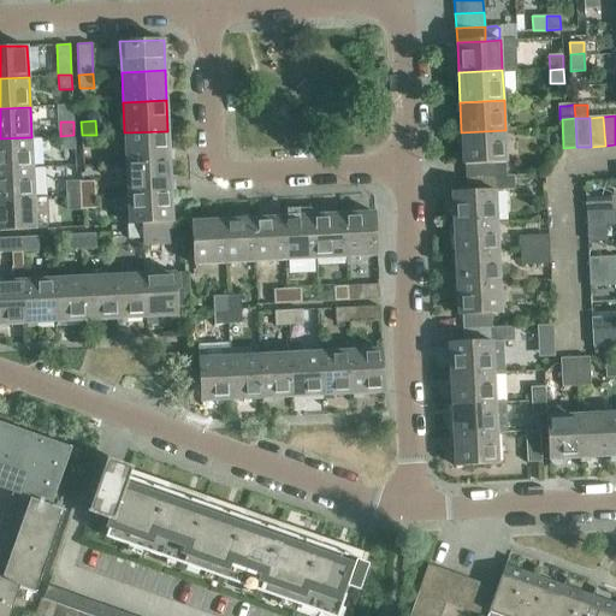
[(505,130),(461,132),(463,165),(466,165),(466,178),(507,176),(505,163),(507,163),(505,130)]
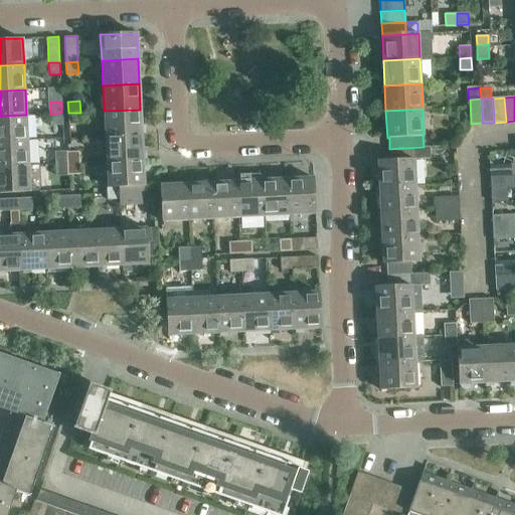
[(105,136),(142,135),(140,110),(104,111),(105,136)]
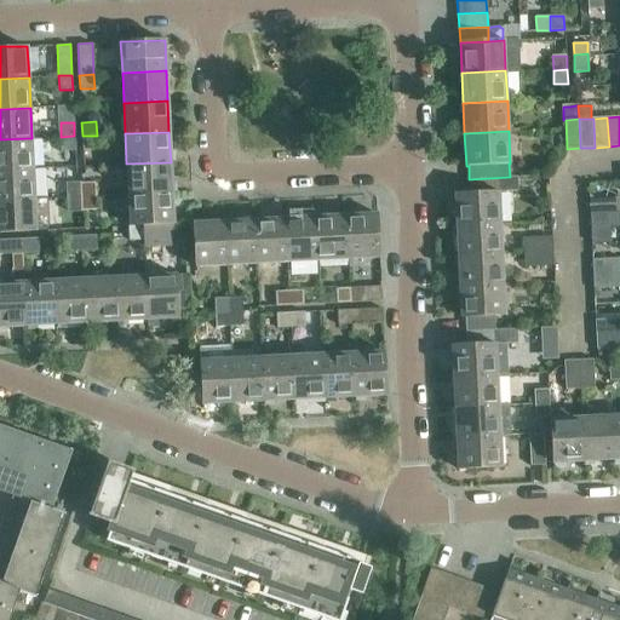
[(74,136),(61,137),(62,150),(75,150),(74,136)]
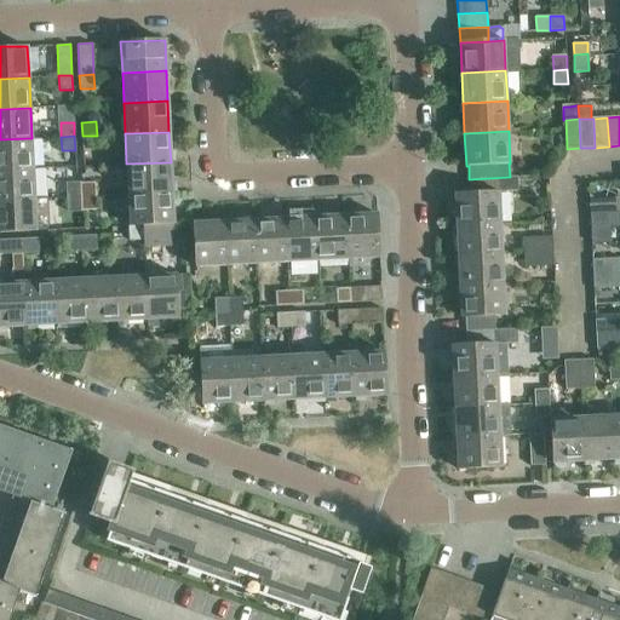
[(97,136),(82,136),(82,149),(97,149),(97,136)]
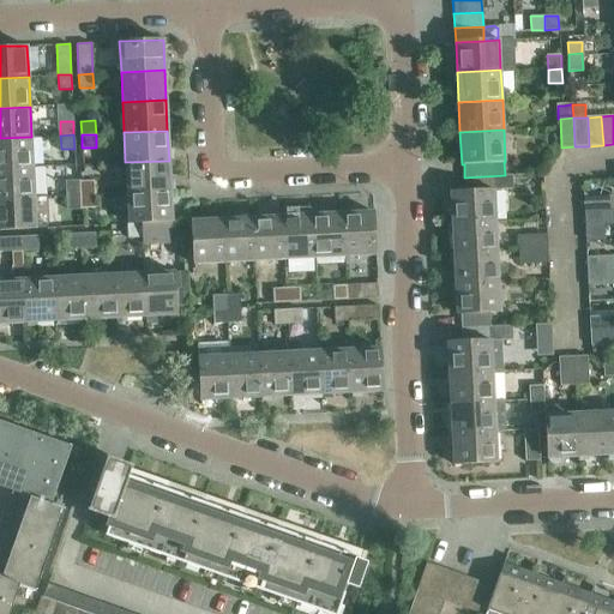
[(31,137),(0,138),(0,167),(32,167),(31,137)]
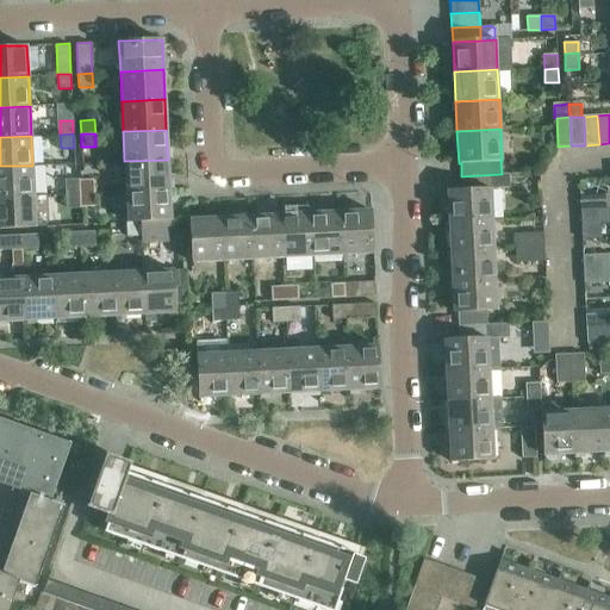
[(126,191),(169,188),(168,160),(124,161),(126,191)]
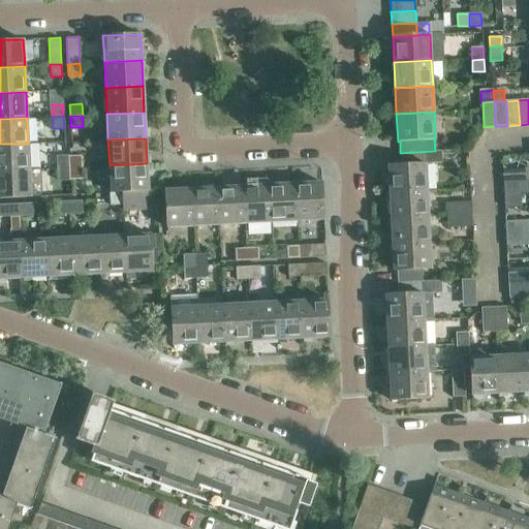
[(28,144),(0,144),(0,170),(29,169),(28,144)]
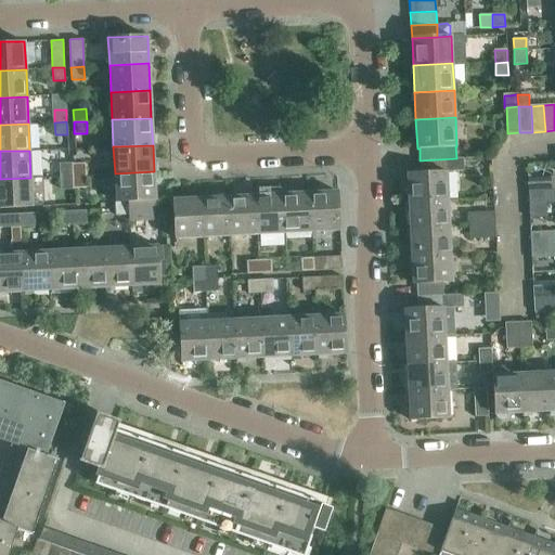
[(408,173),(409,201),(448,198),(447,171),(463,170),(463,158),(456,158),(420,160),(421,172),(408,173)]
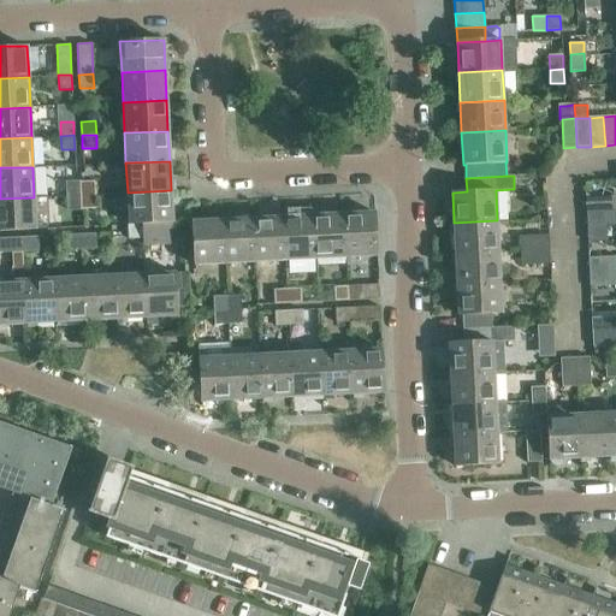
[(81,182),(81,195),(95,194),(95,181),(81,182)]
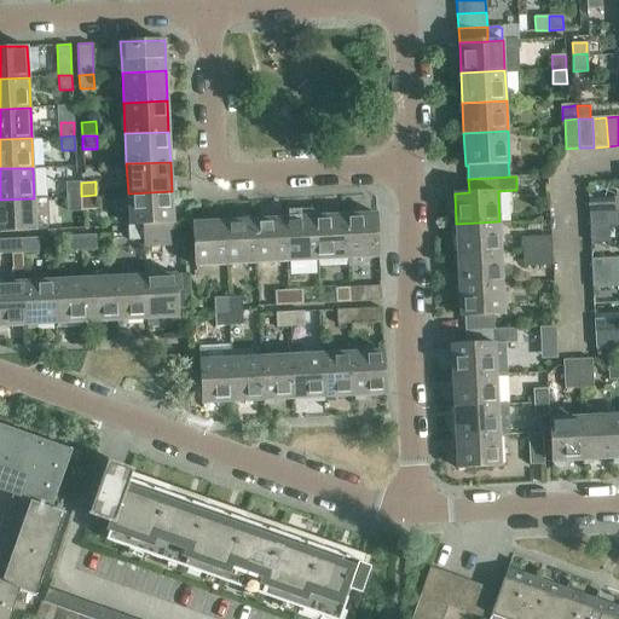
[(67,183),(67,196),(81,196),(81,183),(67,183)]
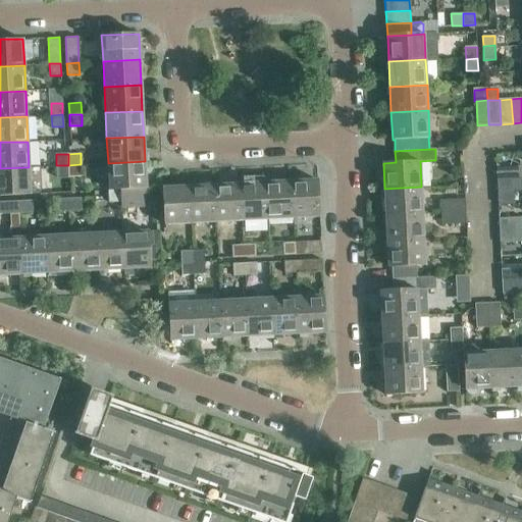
[(109,190),(120,190),(146,188),(145,161),(108,163),(109,190)]
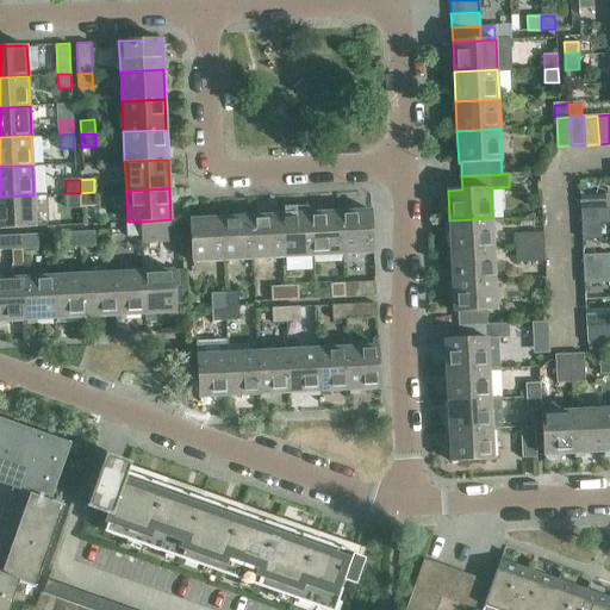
[(94,192),(80,193),(81,207),(95,206),(94,192)]
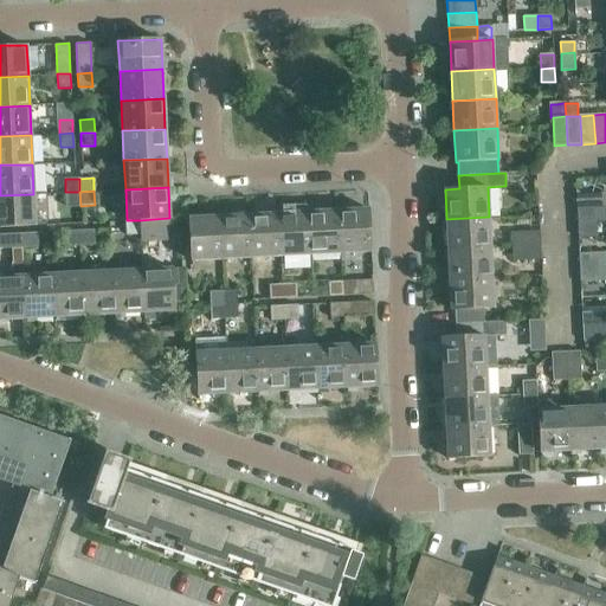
[(79,192),(65,192),(66,206),(81,206),(79,192)]
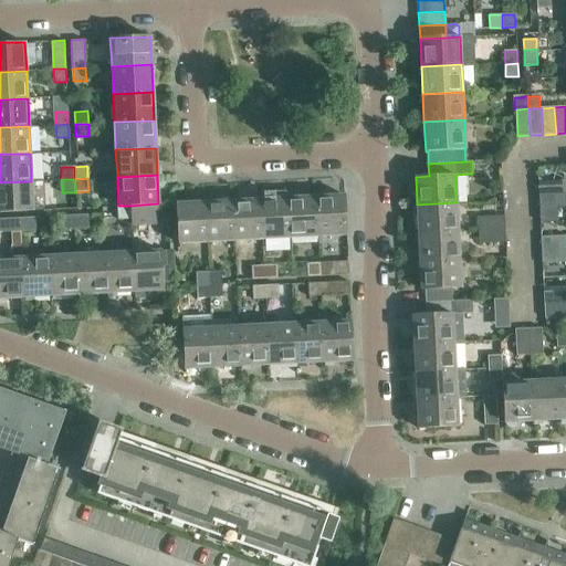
[(538,194),(564,192),(564,180),(537,181),(538,194)]
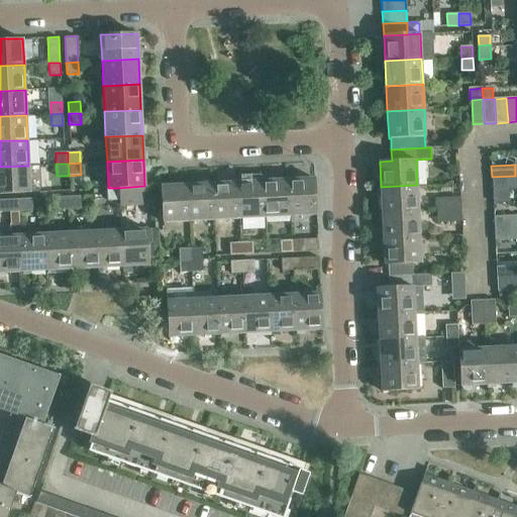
[(28,166),(0,167),(0,193),(30,192),(28,166)]
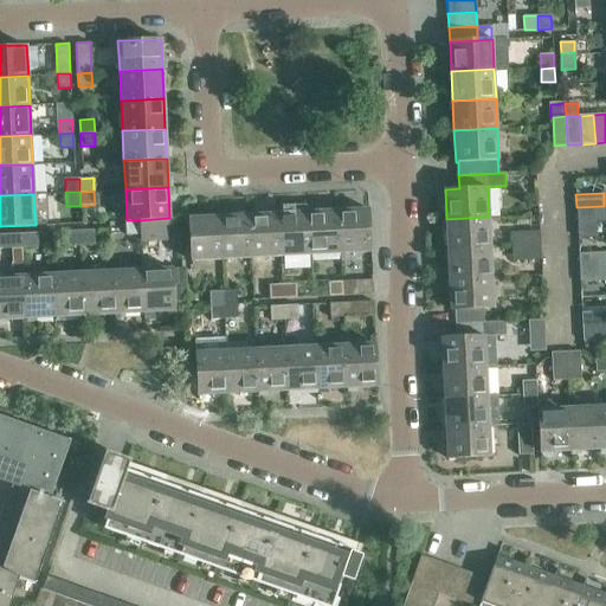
[(604,206),(577,207),(578,223),(605,221),(604,206)]
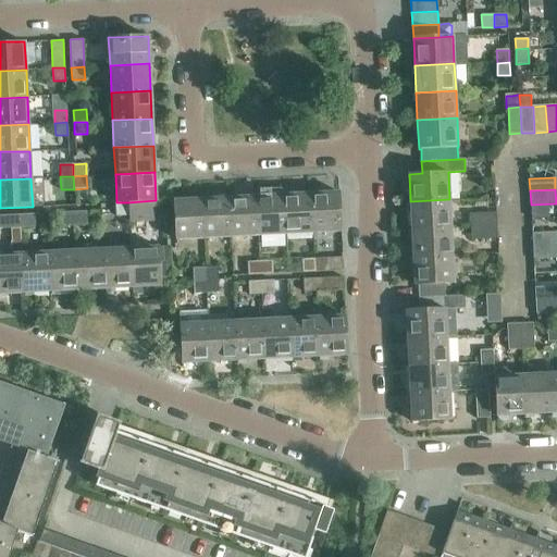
[(339,192),(310,193),(312,233),(341,231),(339,192)]
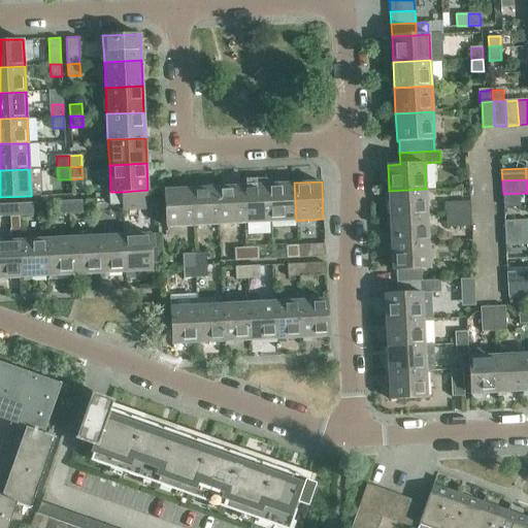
[(296,221),(294,183),(268,185),(270,222),(296,221)]
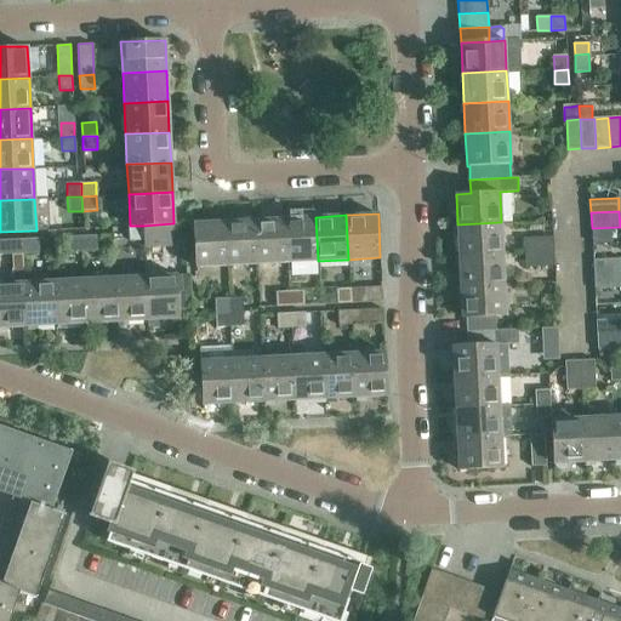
[(315,217),(285,218),(288,262),(318,261),(315,217)]
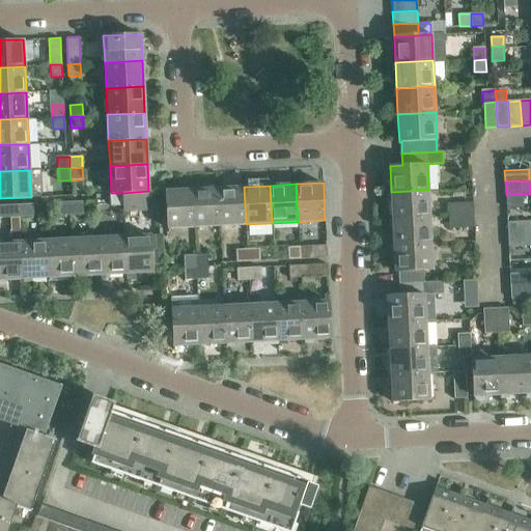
[(246,224),(244,187),(218,188),(220,226),(246,224)]
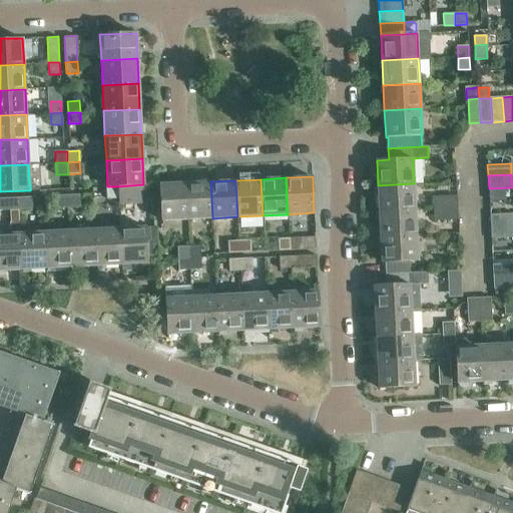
[(210,181),(185,182),(187,219),(212,218),(210,181)]
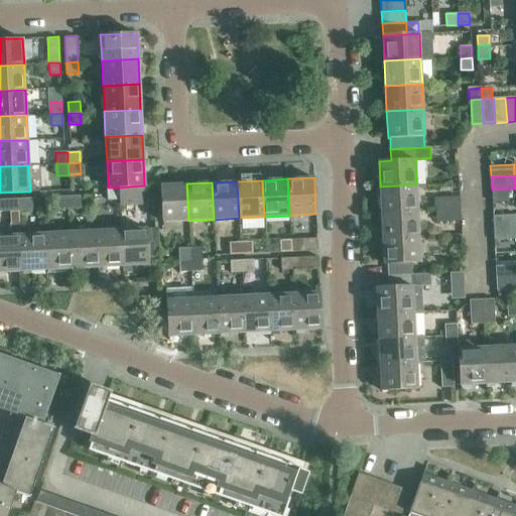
[(188,221),(186,183),(159,185),(161,222),(188,221)]
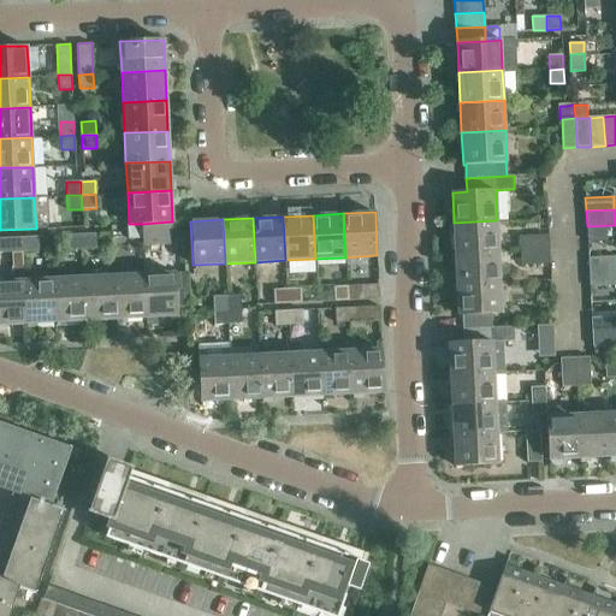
[(454,223),(455,253),(498,250),(497,220),(454,223)]
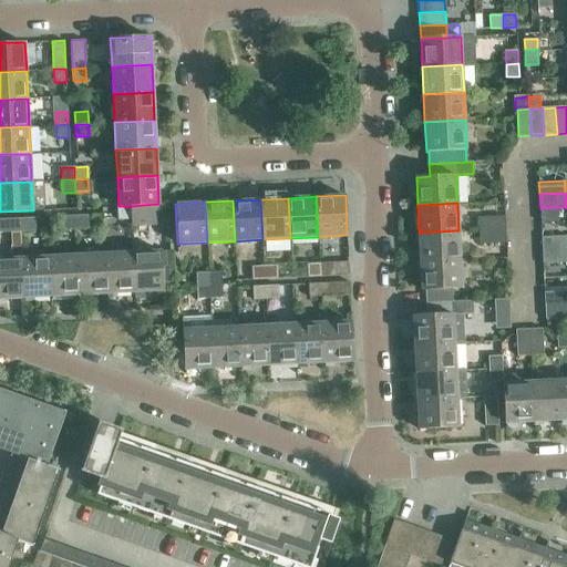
[(158,204),(131,206),(131,219),(132,224),(158,223),(158,204)]
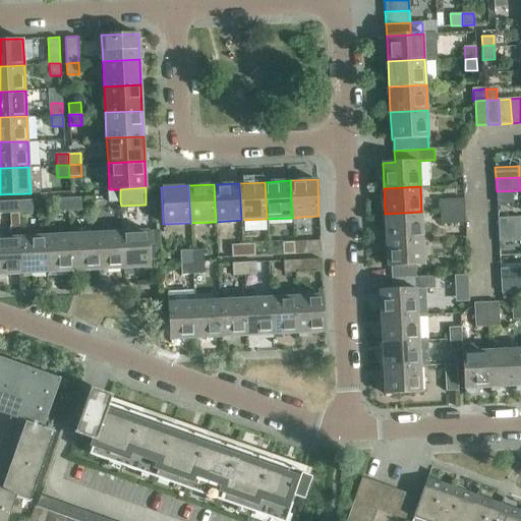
[(120,189),(109,189),(108,189),(108,201),(120,201),(120,189)]
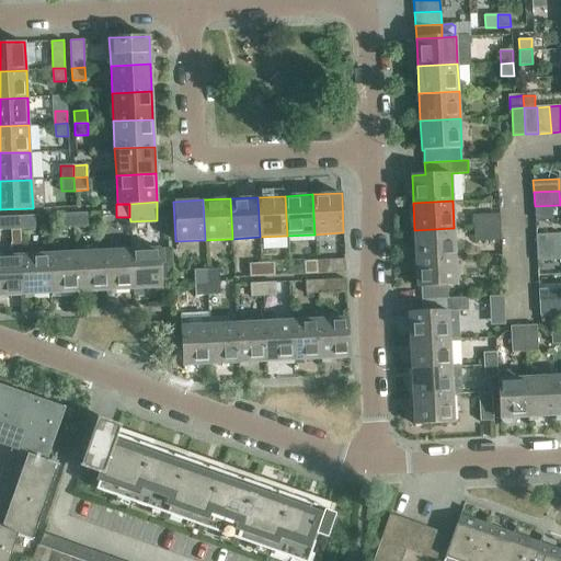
[(76,226),(75,213),(61,213),(61,227),(76,226)]
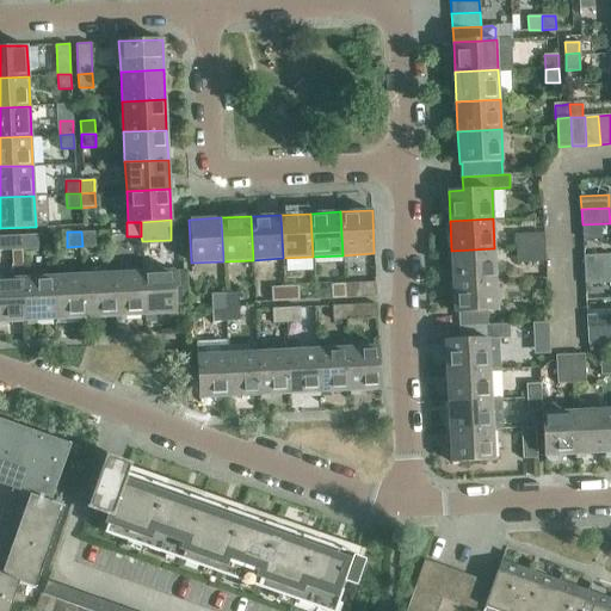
[(94,232),(81,232),(82,246),(94,246),(94,232)]
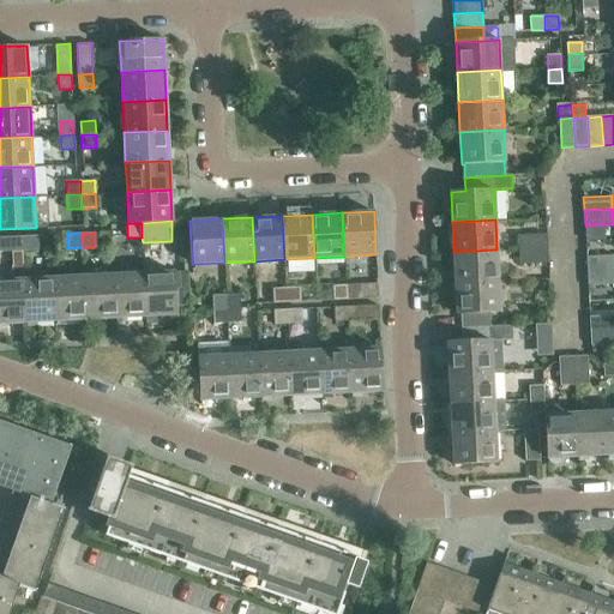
[(547,248),(547,234),(518,235),(518,250),(547,248)]
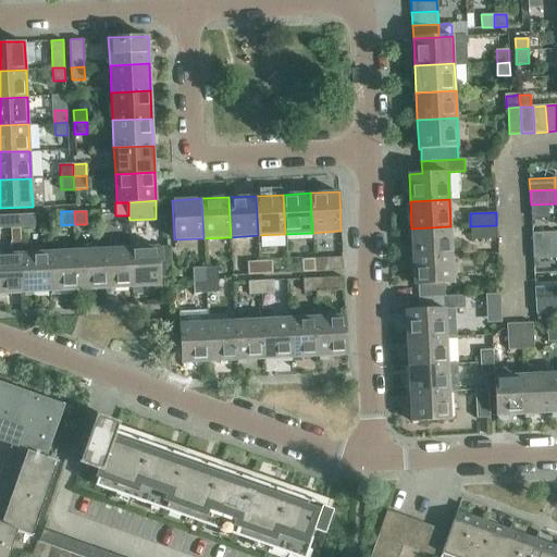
[(20,214),(20,227),(34,226),(34,213),(20,214)]
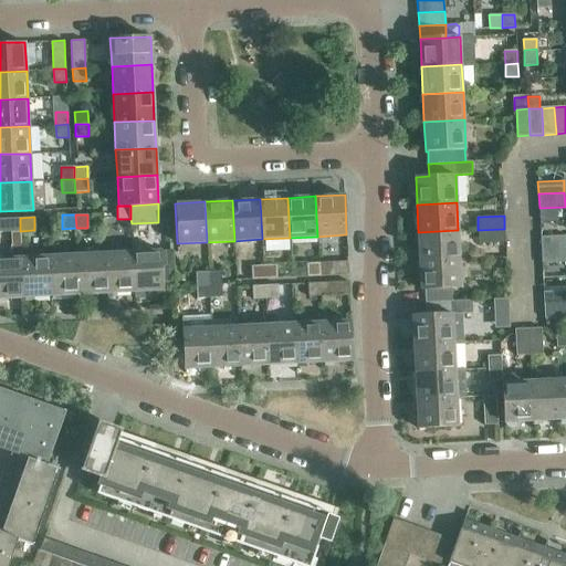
[(0,231),(20,231),(20,218),(0,218),(0,231)]
